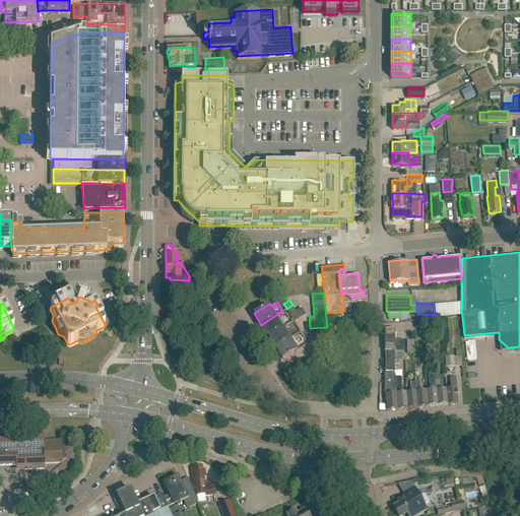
[(294,320),(306,312),(302,305),(296,309),(293,305),(286,309),(286,308),(282,311),(261,325),(268,335),(294,320)]
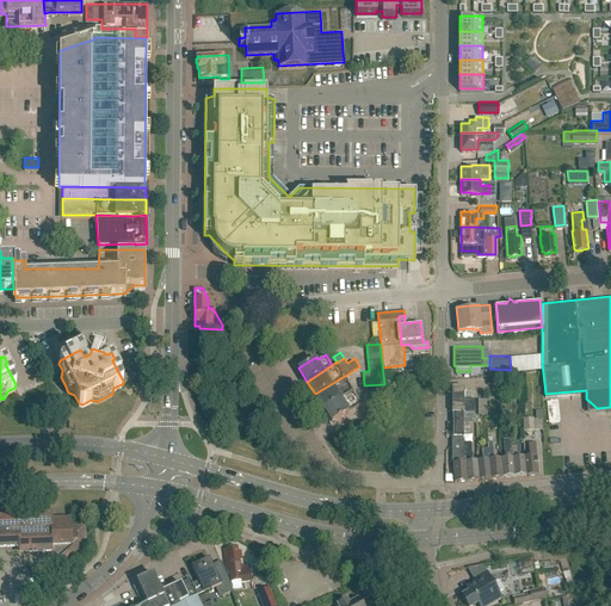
[(492,388),(499,387),(499,373),(488,373),(488,381),(492,381),(492,388)]
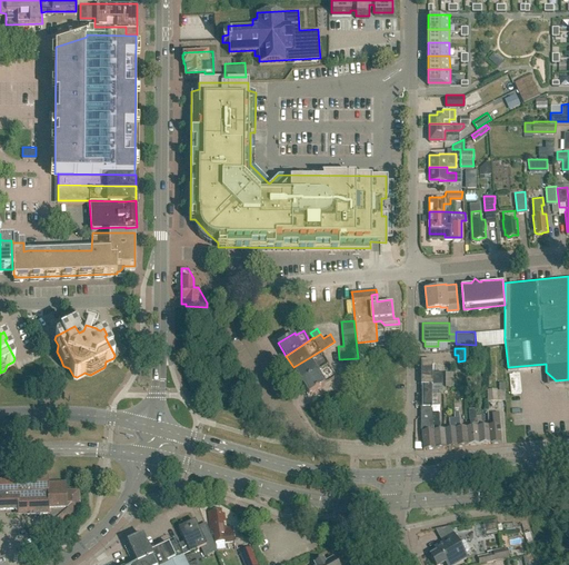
[(465,348),(465,360),(467,360),(467,366),(477,366),(477,348),(466,349),(466,348),(465,348)]
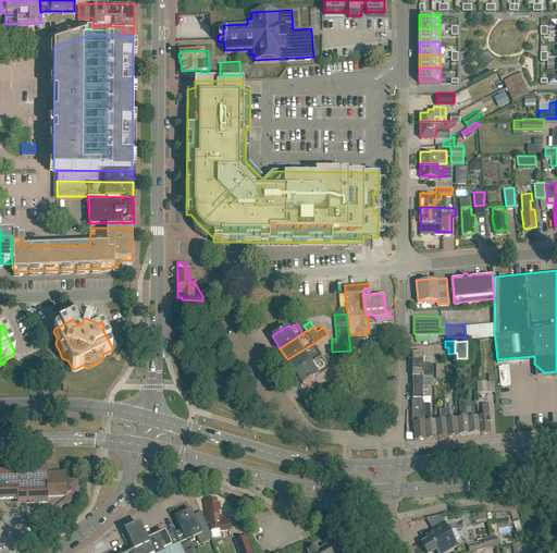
[(322,355),(314,343),(287,359),(295,371),(322,355)]
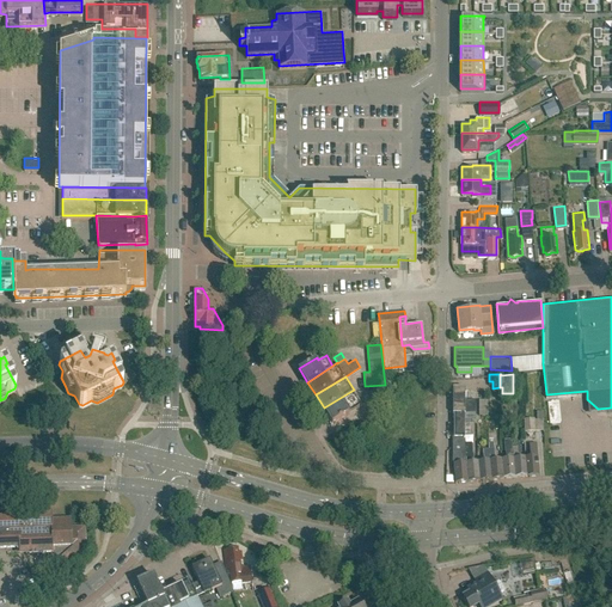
[(452,410),(454,410),(454,434),(464,434),(464,416),(464,411),(464,410),(464,397),(464,385),(452,385),(452,410)]
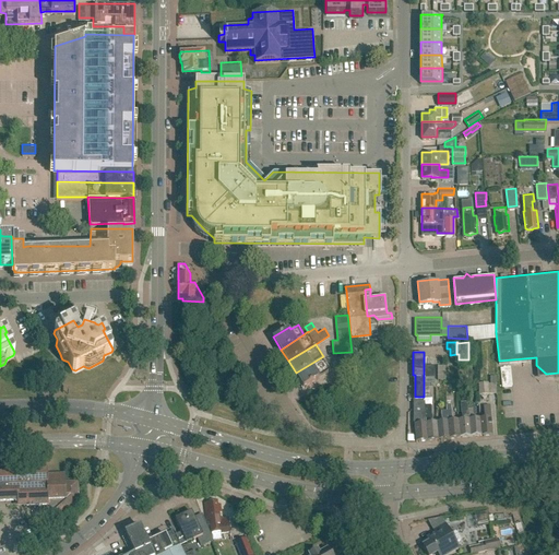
[(323,356),(296,373),(304,386),(331,368),(323,356)]
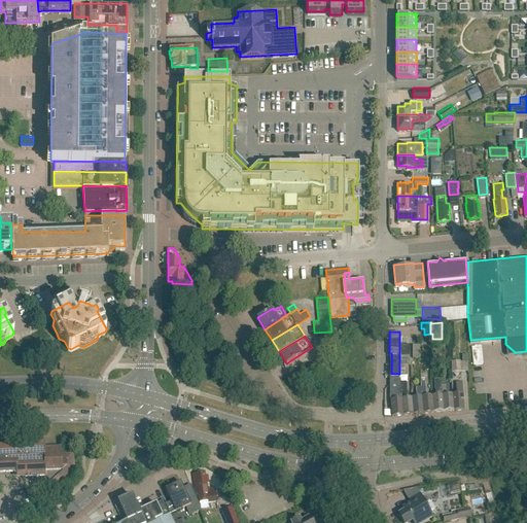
[(410,342),(400,342),(399,342),(399,353),(399,354),(399,358),(409,358),(410,342)]
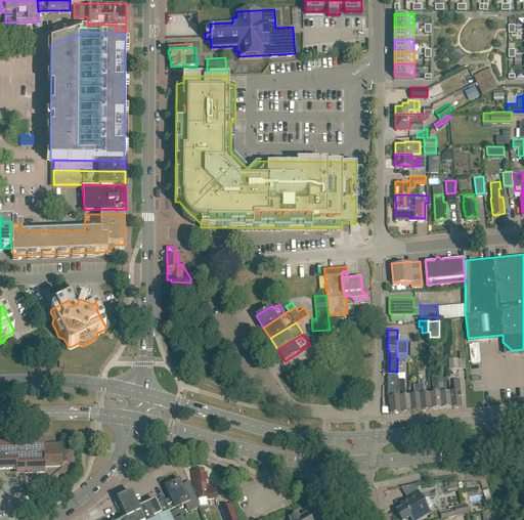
[(465,366),(465,357),(465,349),(460,349),(460,357),(457,357),(457,356),(448,356),(448,367),(453,367),(453,369),(457,369),(457,367),(459,367),(457,366),(465,366)]
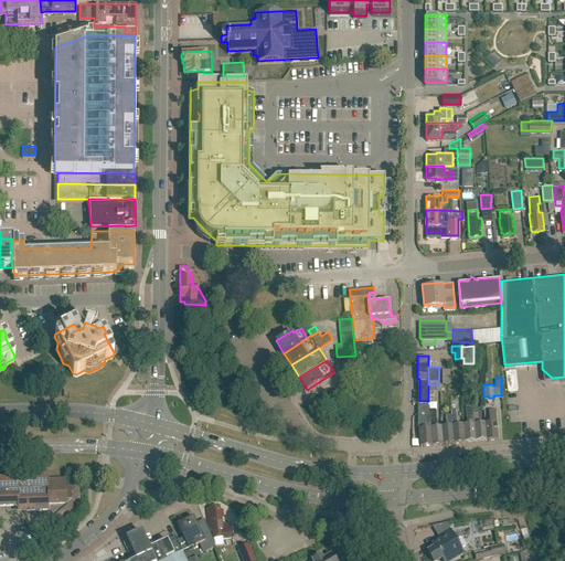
[(418,425),(420,443),(432,442),(429,414),(428,412),(428,406),(428,401),(419,401),(418,401),(418,425)]
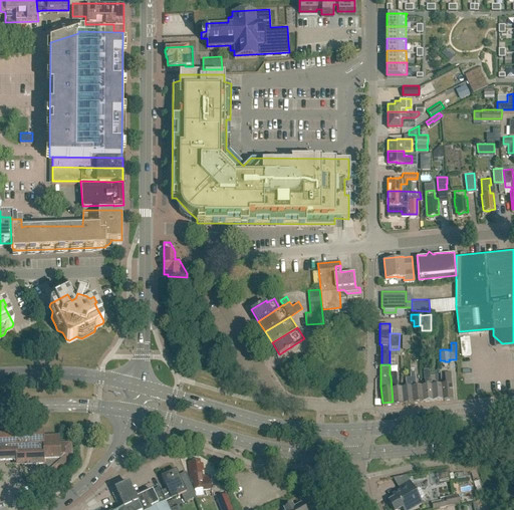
[(433,399),(430,372),(430,366),(423,366),(424,376),(425,376),(426,383),(421,384),(423,400),(433,399)]
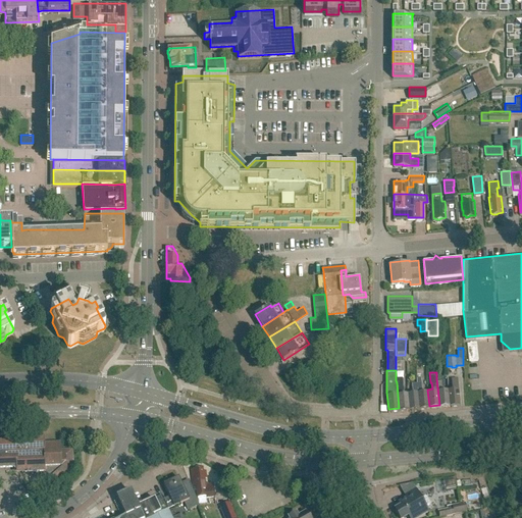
[(429,406),(427,390),(422,390),(421,374),(416,375),(417,379),(419,407),(429,406)]
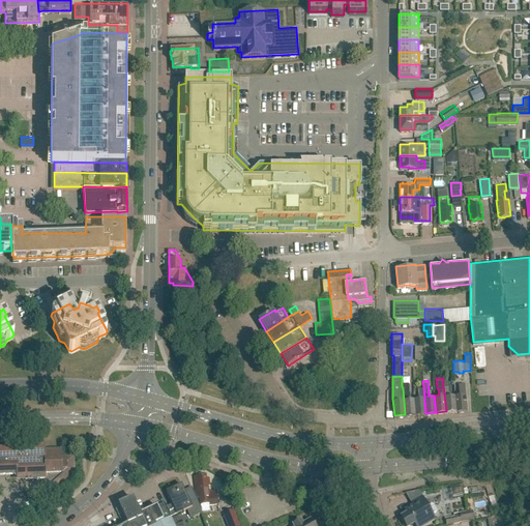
[(403,388),(405,414),(415,414),(414,397),(410,398),(409,381),(402,381),(402,386),(403,388)]
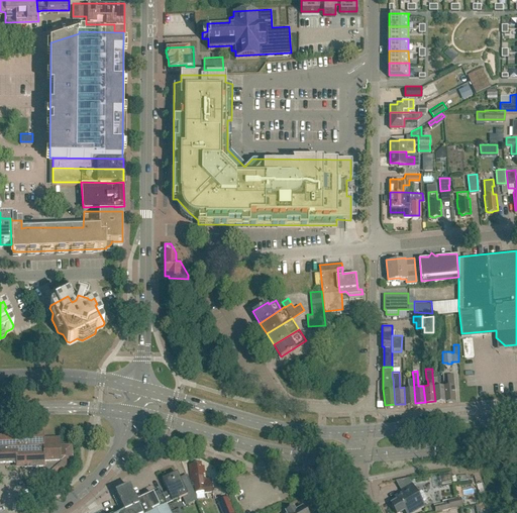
[(443,384),(444,400),(455,399),(452,372),(447,372),(448,384),(443,384)]
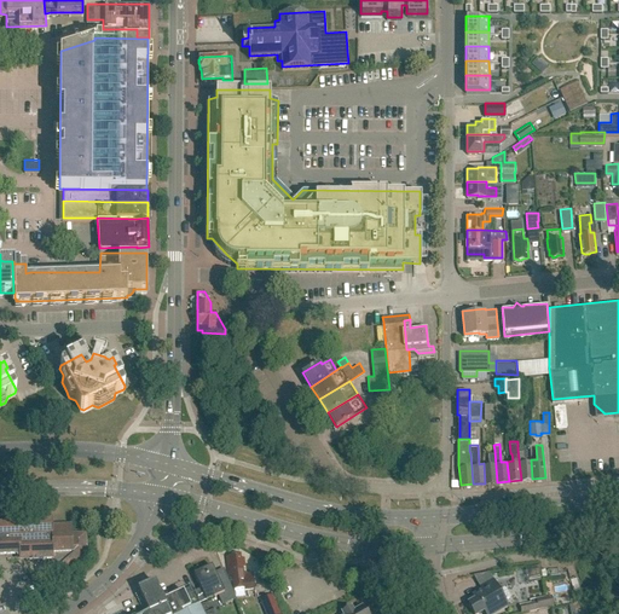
[(532,479),(531,459),(525,459),(524,449),(518,449),(521,480),(532,479)]
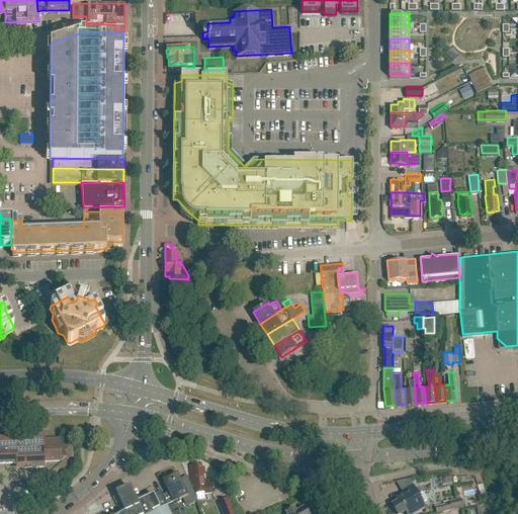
[(406,405),(416,404),(414,376),(408,377),(409,388),(405,388),(406,405)]
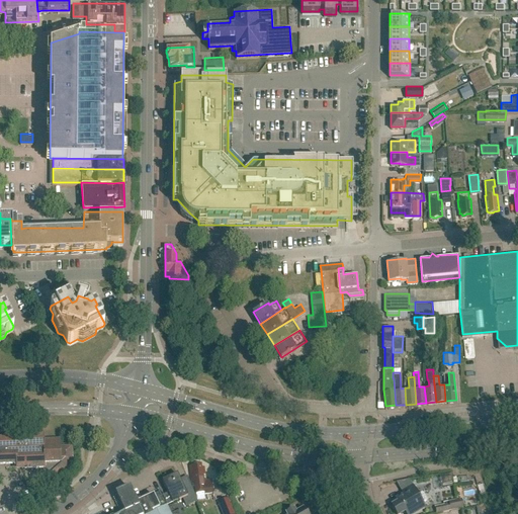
[(42,463),(42,466),(44,466),(42,434),(15,435),(15,436),(0,436),(0,460),(13,460),(13,461),(13,462),(15,463),(16,463),(17,463),(19,461),(27,461),(27,464),(42,463)]
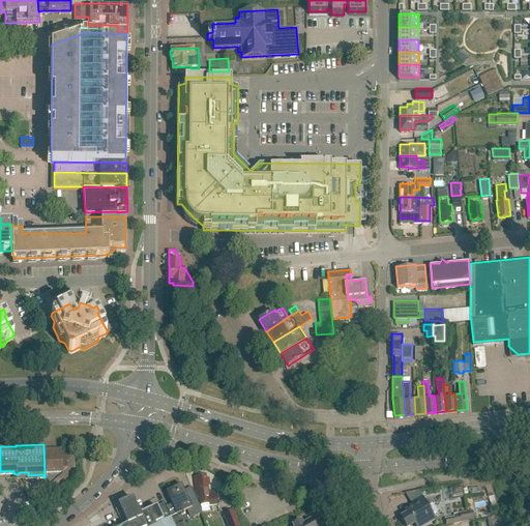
[(45,477),(43,477),(43,492),(54,492),(56,490),(56,486),(74,470),(72,454),(61,454),(60,444),(43,444),(45,477)]
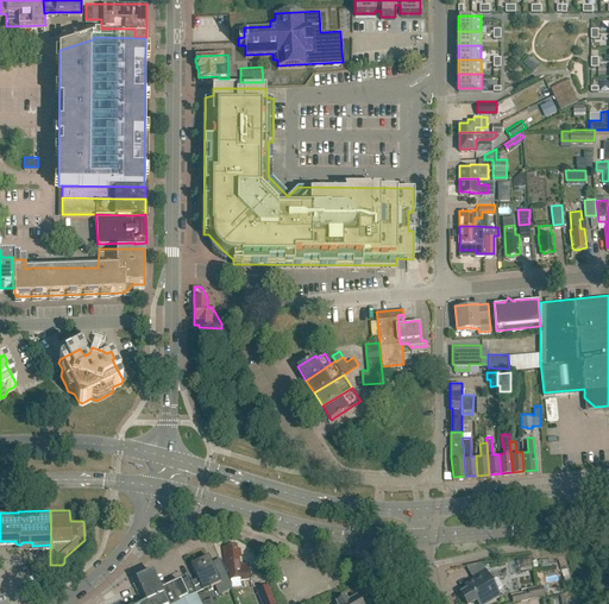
[(237,546),(237,542),(224,543),(226,565),(227,565),(227,567),(230,567),(231,577),(240,576),(240,577),(251,576),(249,561),(243,561),(240,546),(237,546)]
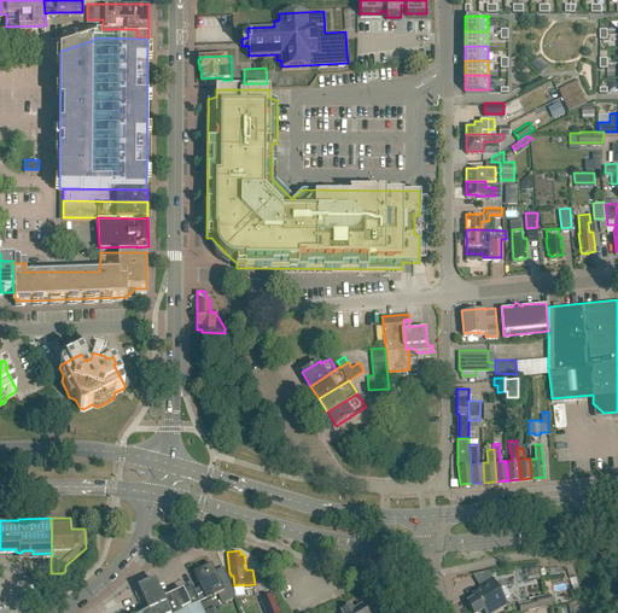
[(526,578),(541,576),(540,561),(524,564),(526,578)]
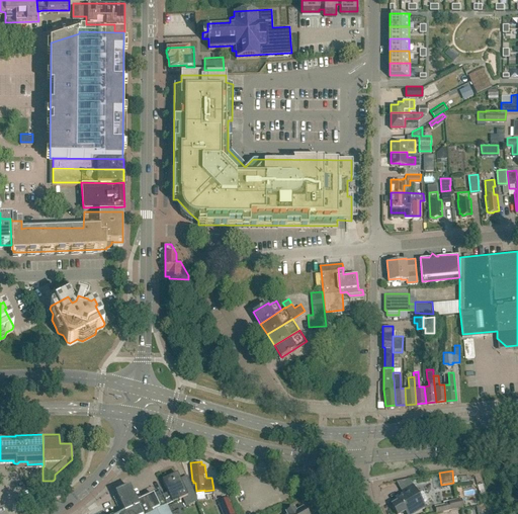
[(165,492),(169,501),(172,500),(184,495),(187,503),(197,498),(191,486),(184,489),(177,472),(162,478),(167,490),(165,492)]
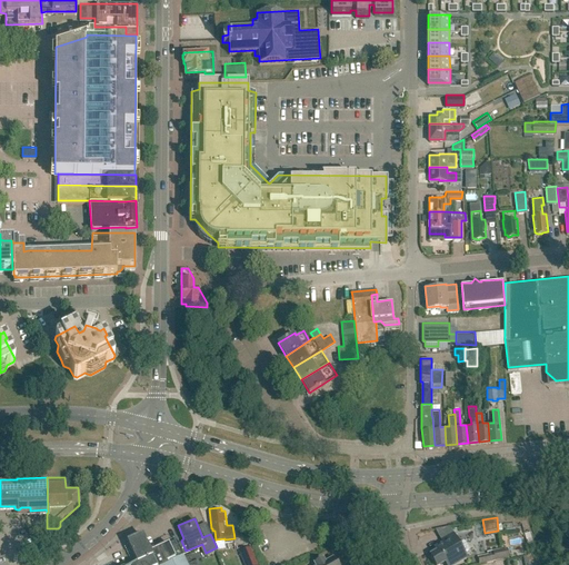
[(502,526),(502,536),(516,536),(516,525),(502,526)]
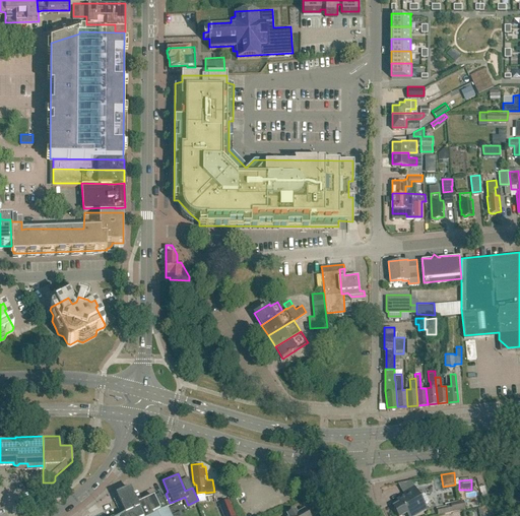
[(409,515),(414,513),(426,506),(424,503),(429,501),(429,498),(426,492),(423,491),(418,494),(417,492),(412,484),(403,489),(407,495),(399,499),(400,502),(393,505),(398,515),(406,510),(409,515)]
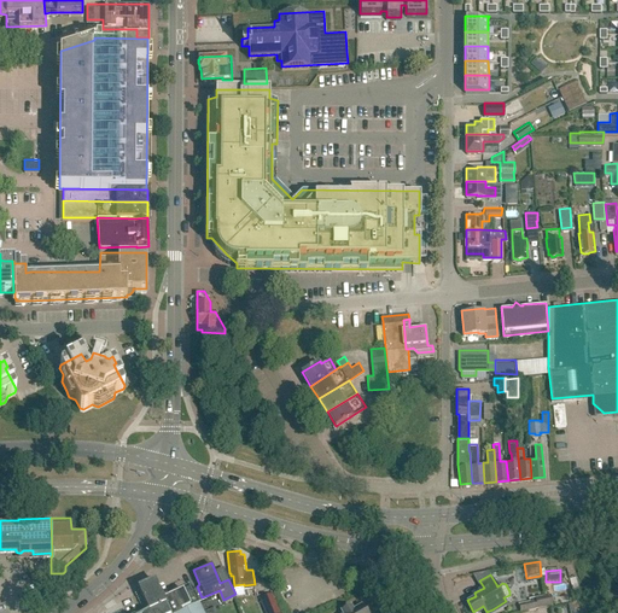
[(204,612),(198,599),(202,597),(197,587),(194,588),(192,583),(163,596),(155,579),(139,587),(149,608),(140,612),(204,612)]
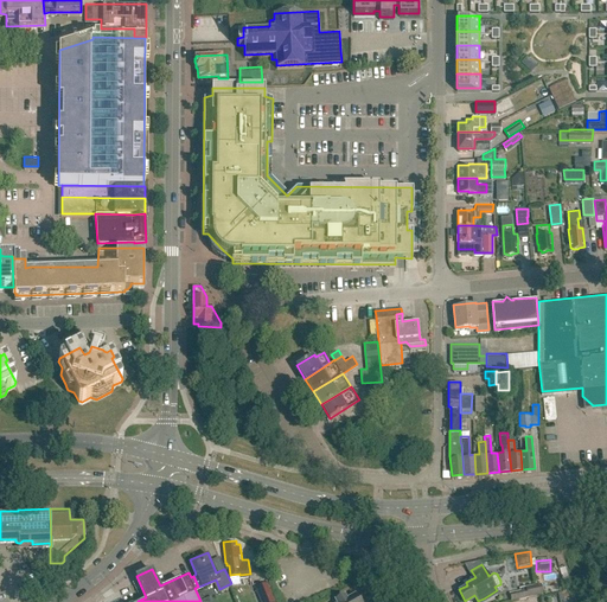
[(275,601),(267,580),(255,583),(261,601),(275,601)]
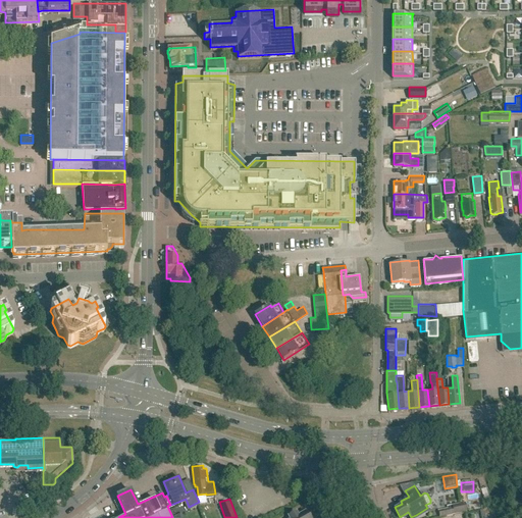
[(439,514),(461,510),(459,501),(452,502),(453,505),(438,508),(439,514)]
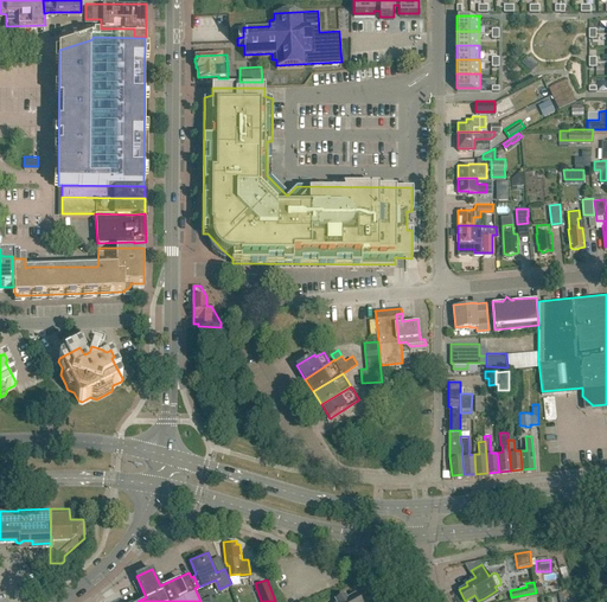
[(360,597),(358,594),(356,594),(355,591),(346,596),(344,593),(334,597),(337,601),(336,601),(360,601),(359,600),(360,597)]
